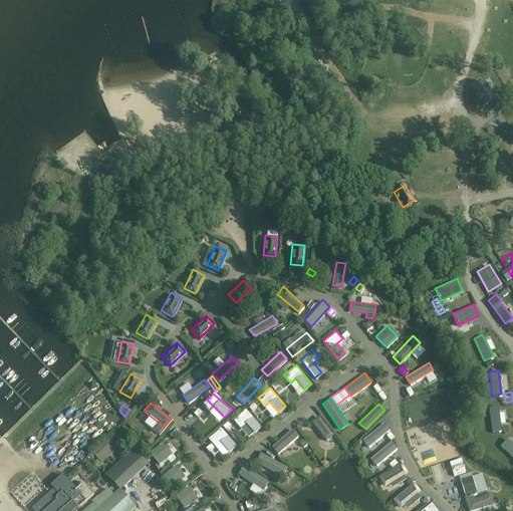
[(498,406),(488,407),(491,431),(501,430),(498,406)]
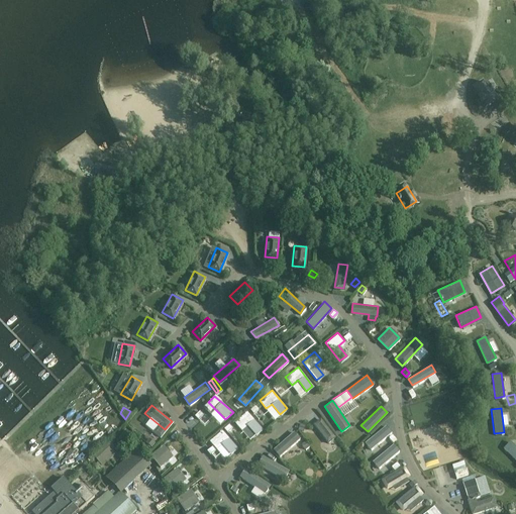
[(246,409),(238,418),(251,436),(263,428),(246,409)]
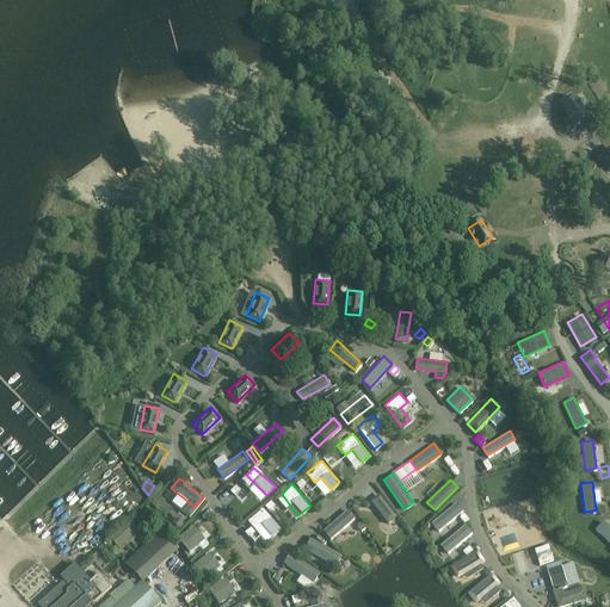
[(379,493),(369,500),(386,521),(394,515),(379,493)]
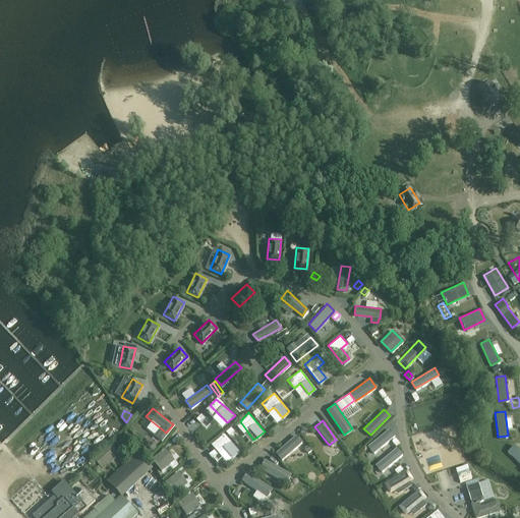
[(388,428),(367,445),(372,452),(394,435),(388,428)]
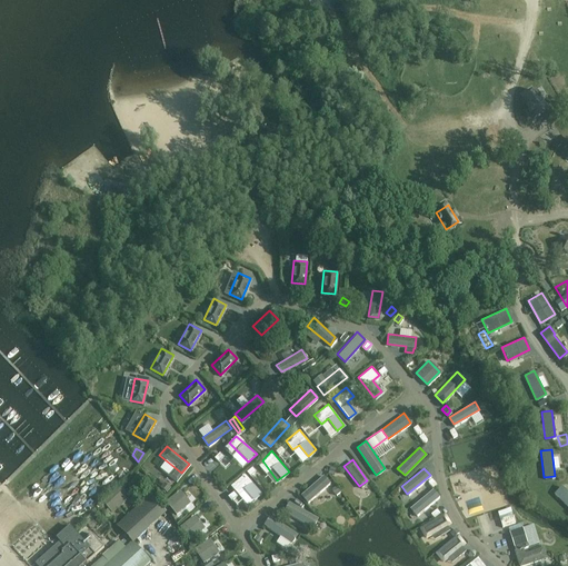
[(245,473),(235,480),(251,503),(261,493),(245,473)]
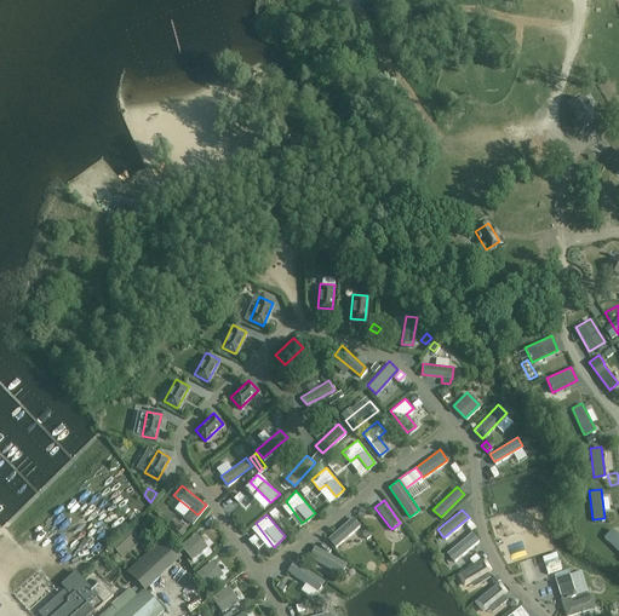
[(353,516),(327,537),(334,546),(360,524),(353,516)]
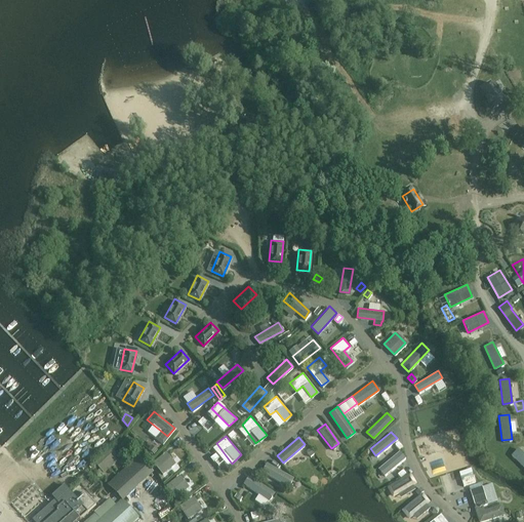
[(21,445),(29,451),(34,444),(26,438),(21,445)]
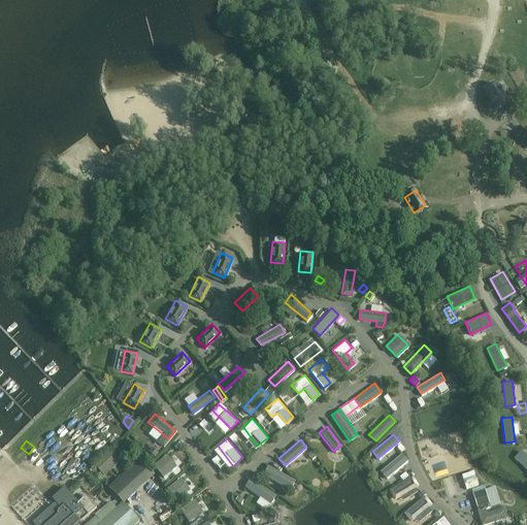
[(154,455),(158,451),(152,446),(149,450),(154,455)]
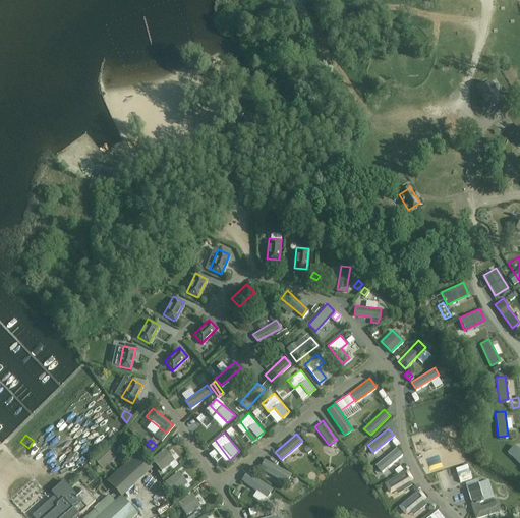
[(519,450),(514,444),(507,450),(519,463),(519,450)]
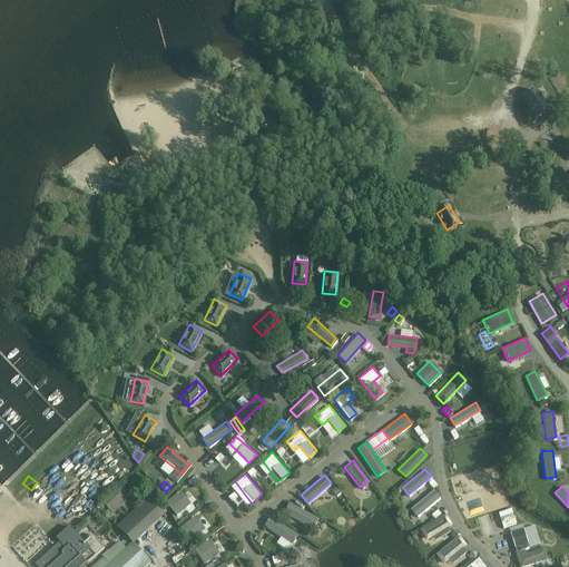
[(433,489),(411,508),(417,516),(440,497),(433,489)]
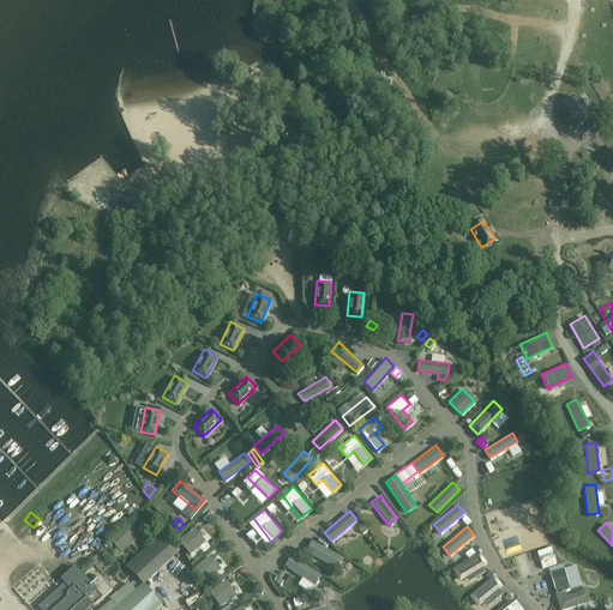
[(192,527),(178,539),(190,553),(204,541),(192,527)]
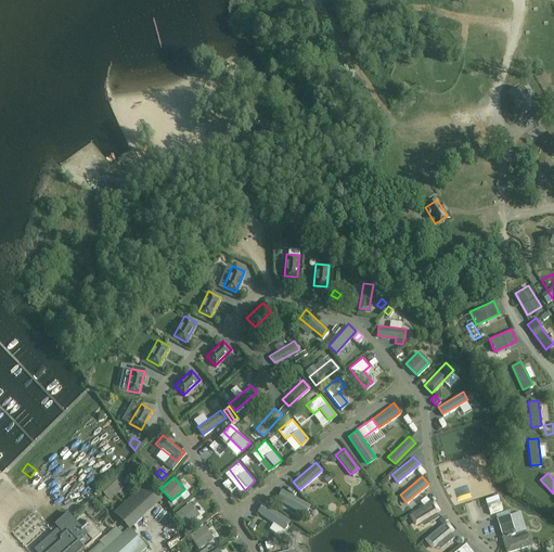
[(145,480),(114,510),(131,527),(163,498),(145,480)]
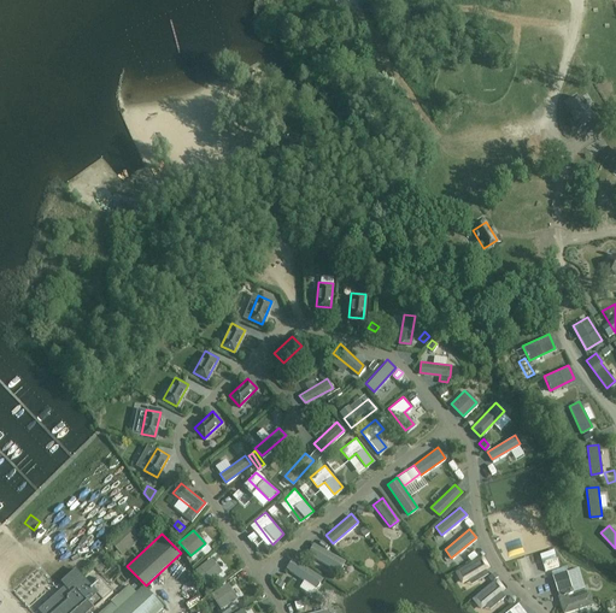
[(312,542),(308,552),(336,570),(342,559),(312,542)]
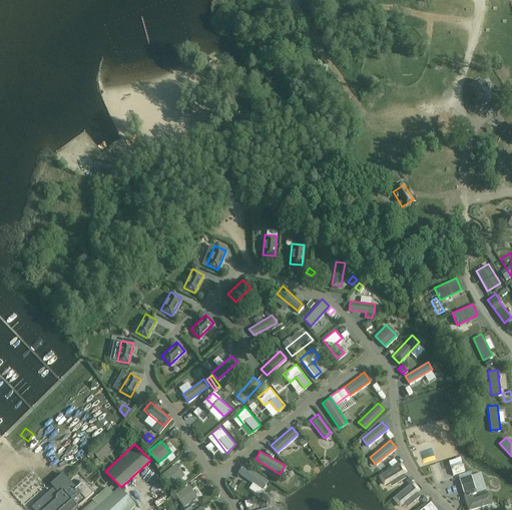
[(92,464),(81,452),(72,461),(83,473),(92,464)]
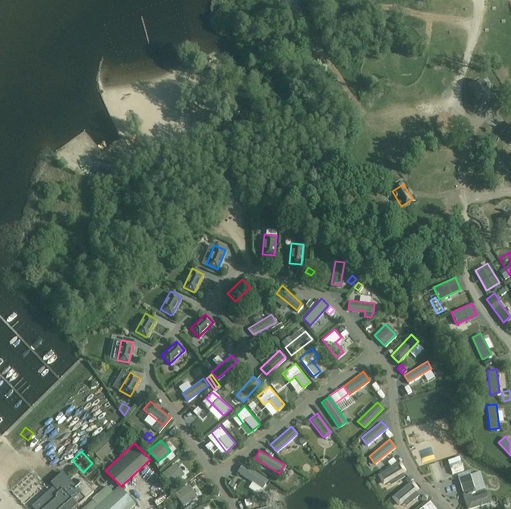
[(398,461),(377,473),(382,481),(403,469),(398,461)]
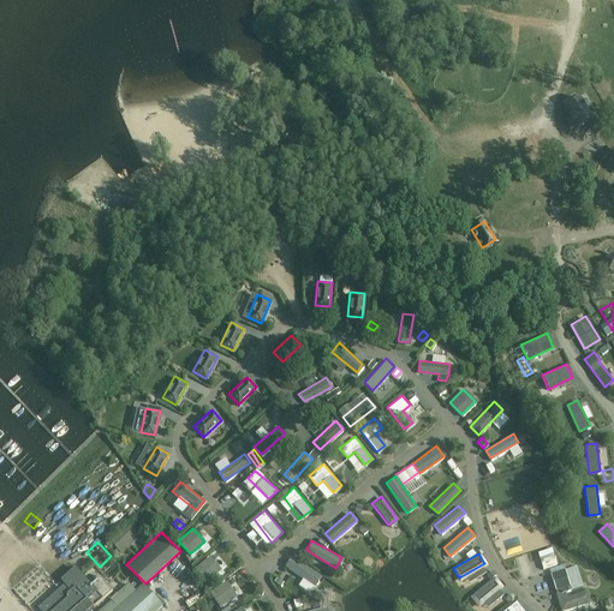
[(220,568),(208,555),(194,567),(204,580),(220,568)]
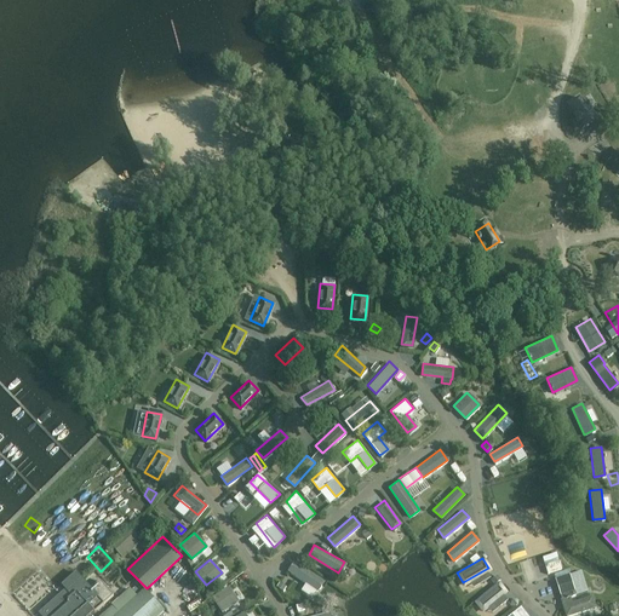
[(293,559),(287,569),(316,588),(322,579),(293,559)]
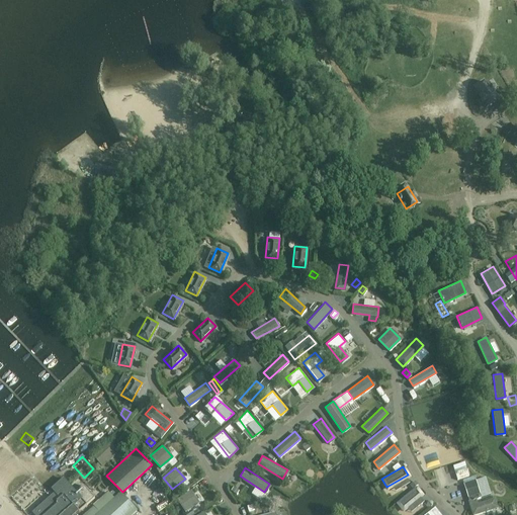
[(480,496),(472,475),(461,479),(468,500),(480,496)]
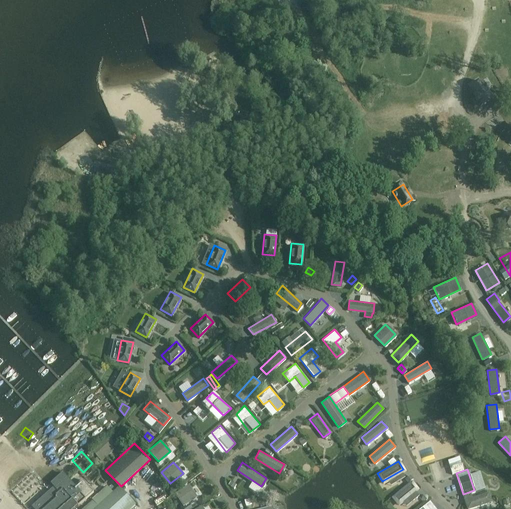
[(82,477),(74,484),(63,471),(52,482),(54,485),(32,505),(35,508),(72,508),(93,490),(82,477)]
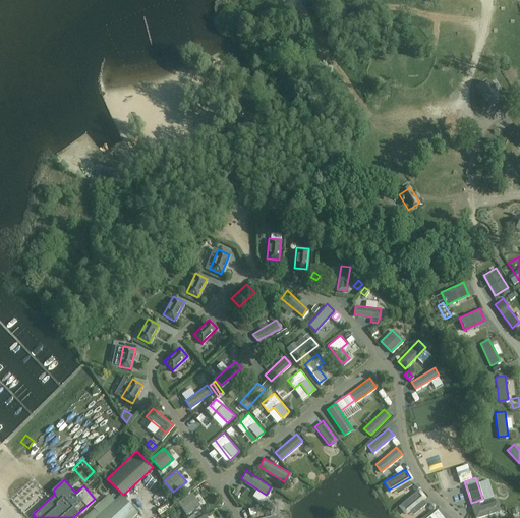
[(418,488),(398,505),(405,513),(425,497),(418,488)]
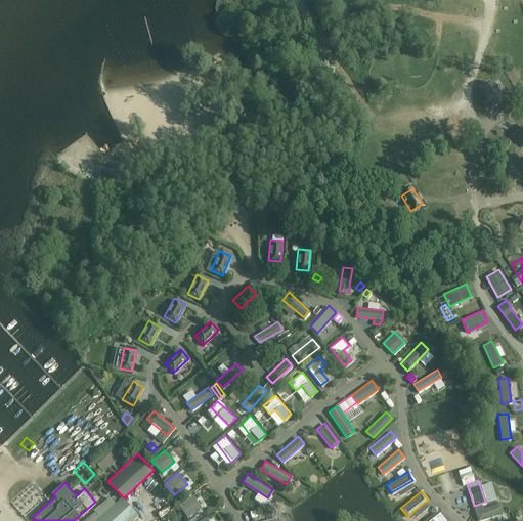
[(186,516),(200,507),(191,494),(178,504),(186,516)]
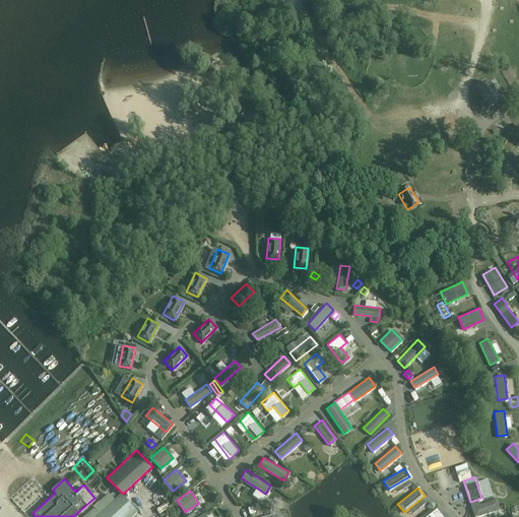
[(130,516),(136,511),(120,493),(114,499),(109,492),(92,507),(98,513),(92,516),(130,516)]
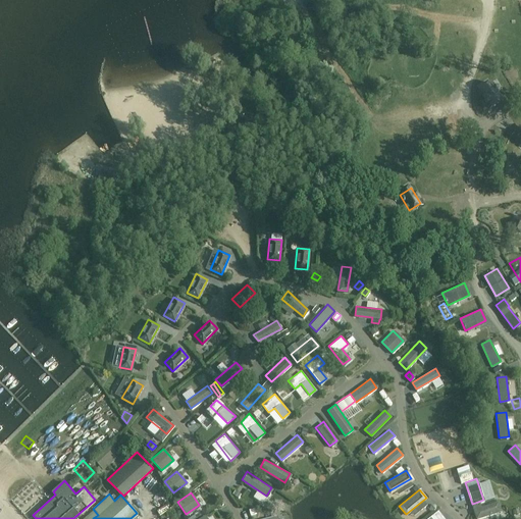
[(478,502),(471,504),(476,518),(500,511),(497,502),(480,507),(478,502)]
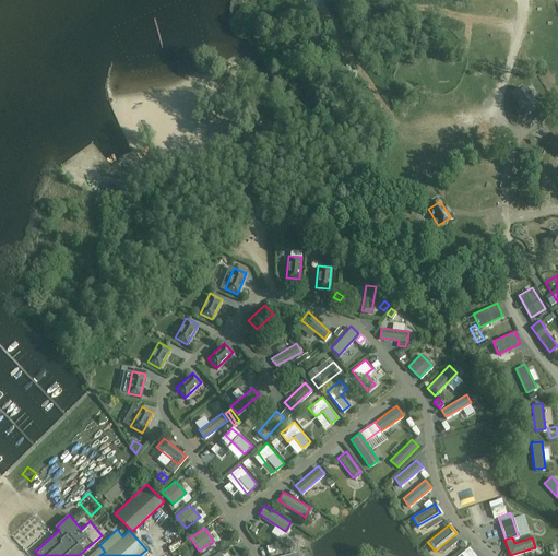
[(188,539),(170,549),(174,555),(190,555),(197,553),(188,539)]
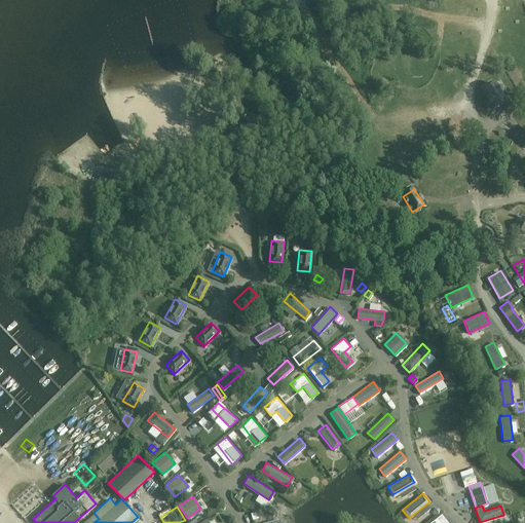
[(441,514),(429,522),(444,522),(447,521),(441,514)]
